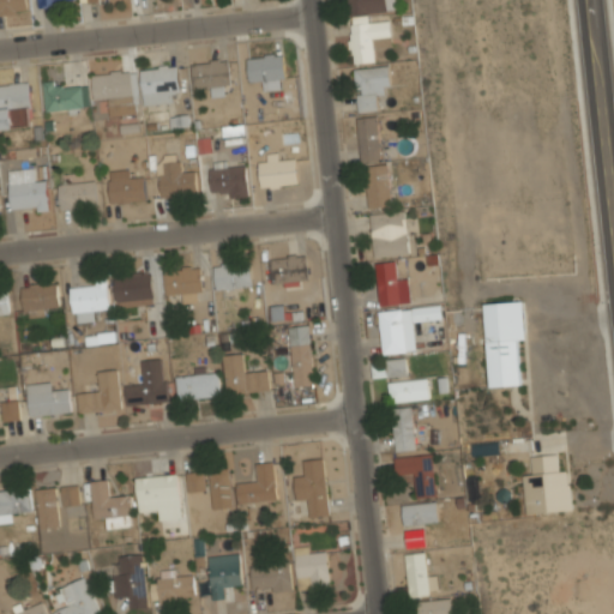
[(0,0),(0,13),(29,11),(26,0),(0,0)]
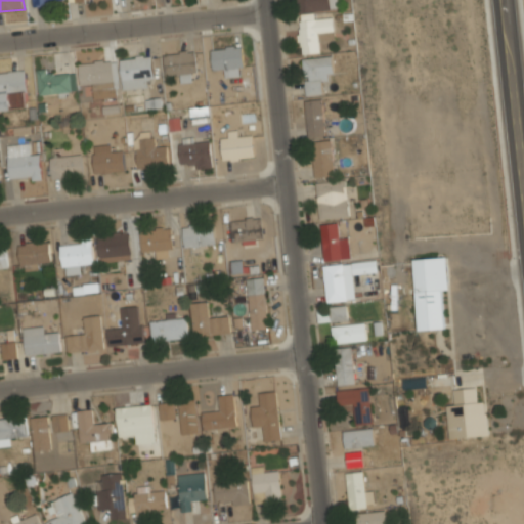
[(336,0),(295,0),(296,11),(337,8),(336,0)]
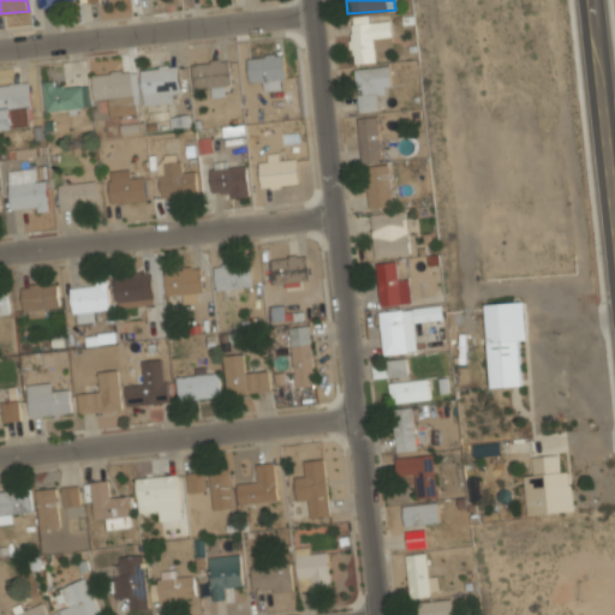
[(352,61),(377,60),(377,47),(392,46),(390,16),(350,17),(352,61)]
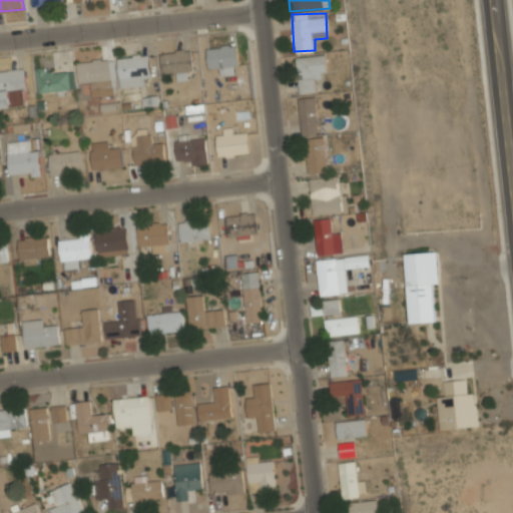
[(207,67),(237,65),(236,44),(206,45),(207,67)]
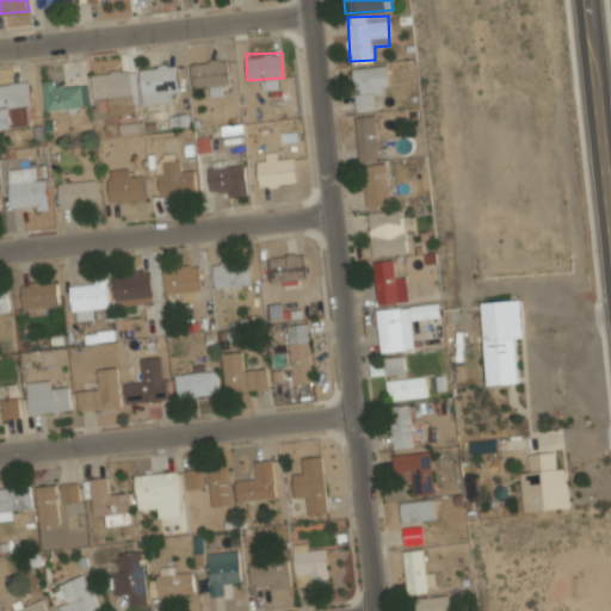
[(190,61),(192,85),(205,84),(207,94),(229,92),(226,57),(190,61)]
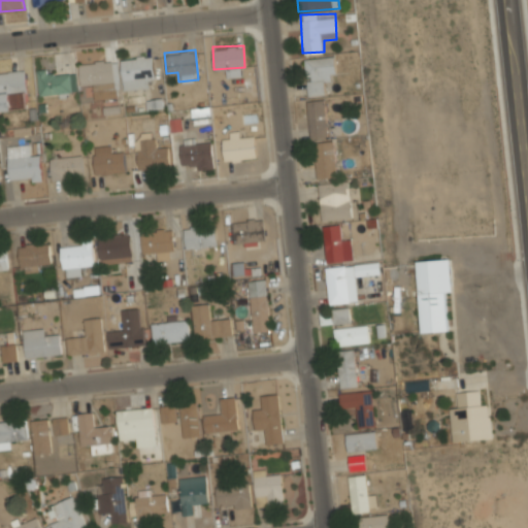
[(124,90),(156,86),(152,54),(121,58),(124,90)]
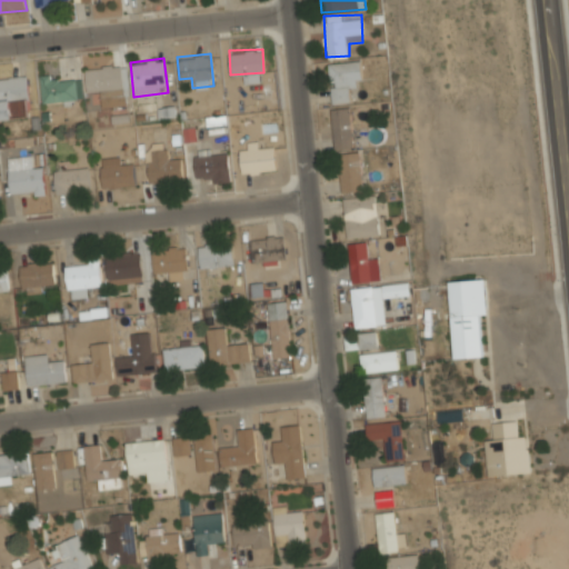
[(353,100),(352,82),(362,81),(360,60),(329,62),(331,102),(353,100)]
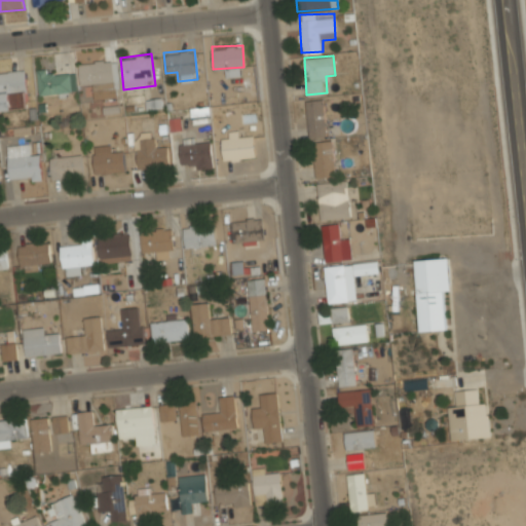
[(114,97),(112,61),(79,63),(80,85),(92,84),(94,98),(114,97)]
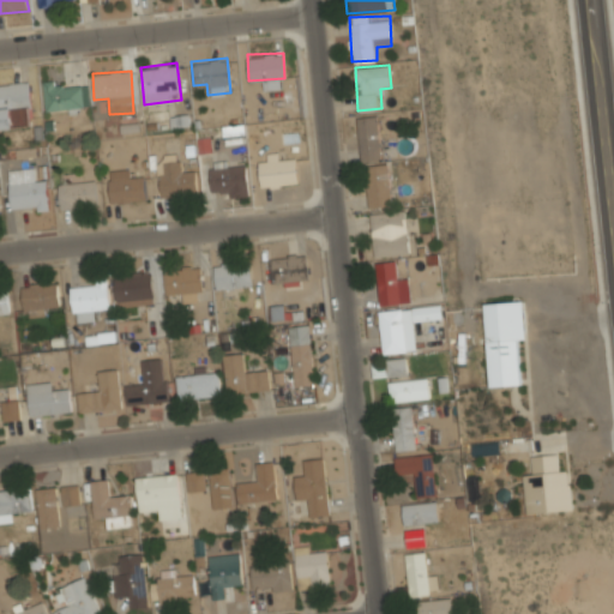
[(0,84),(0,128),(17,127),(14,108),(32,106),(30,80),(0,84)]
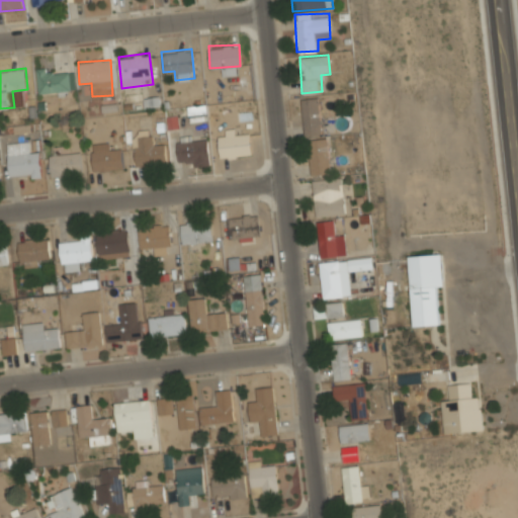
[(36,71),(37,92),(75,91),(75,70),(36,71)]
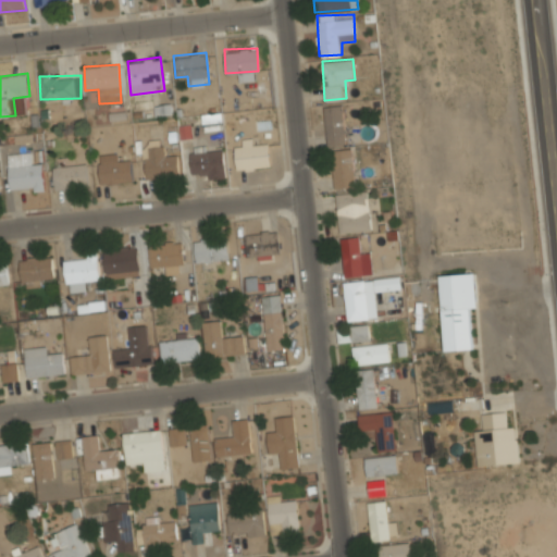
[(327,146),(358,143),(356,125),(345,126),(343,104),(323,106),(327,146)]
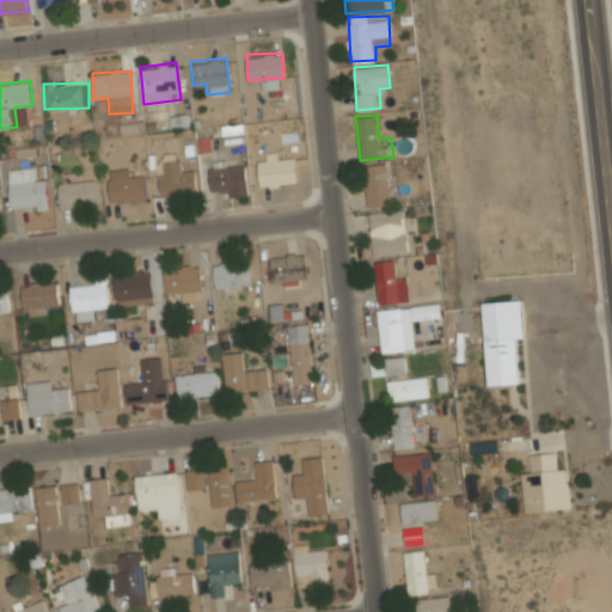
[(295,183),(294,155),(280,157),(280,152),(257,154),(259,185),(295,183)]
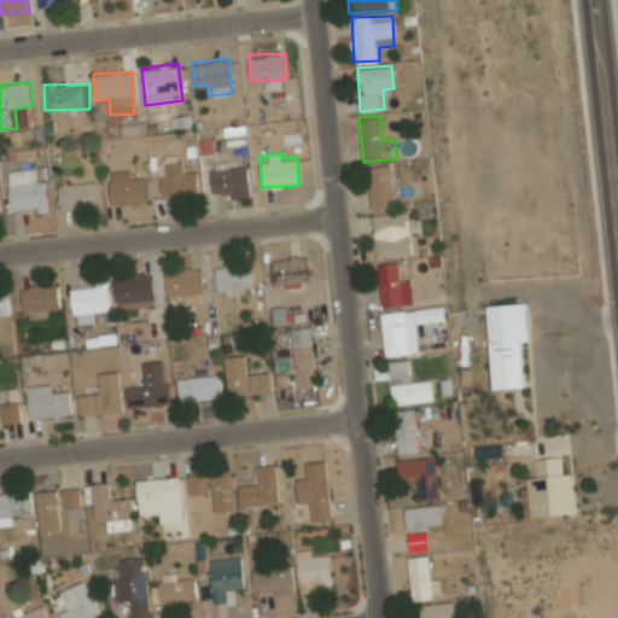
[(198,194),(196,170),(182,170),(181,155),(157,156),(159,197),(198,194)]
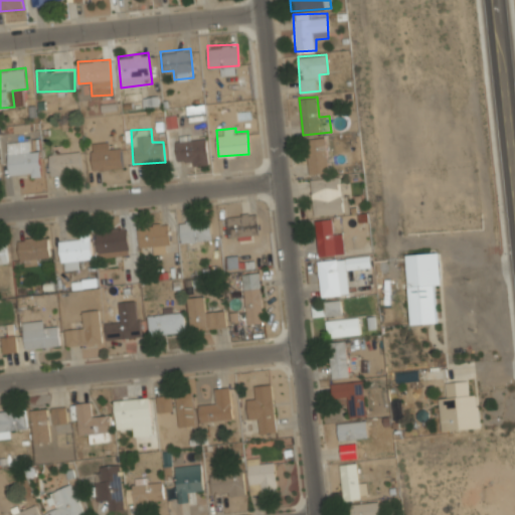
[(176,165),(207,164),(206,135),(175,136),(176,165)]
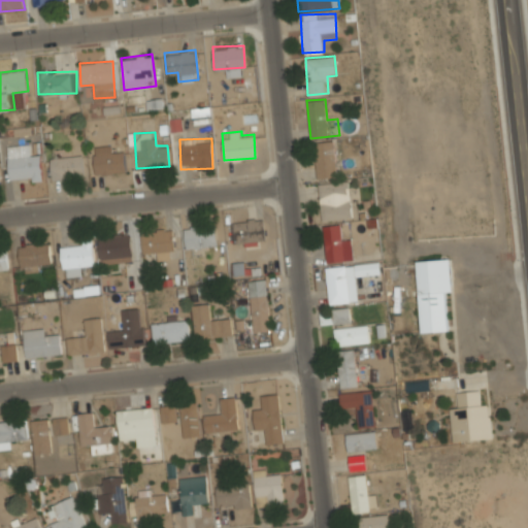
[(316,177),(335,177),(335,141),(316,141),(316,177)]
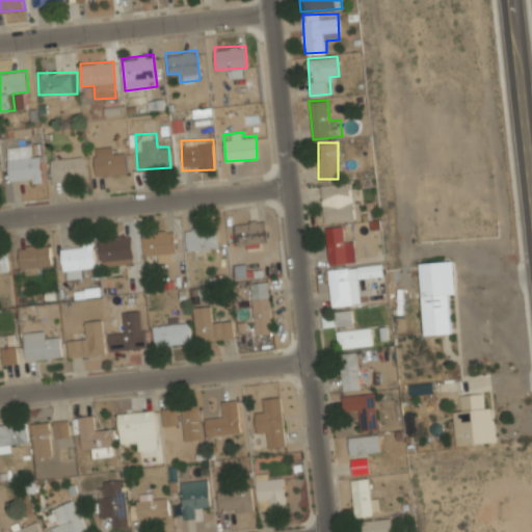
[(43,181),(42,154),(29,155),(28,144),(6,147),(8,183),(43,181)]
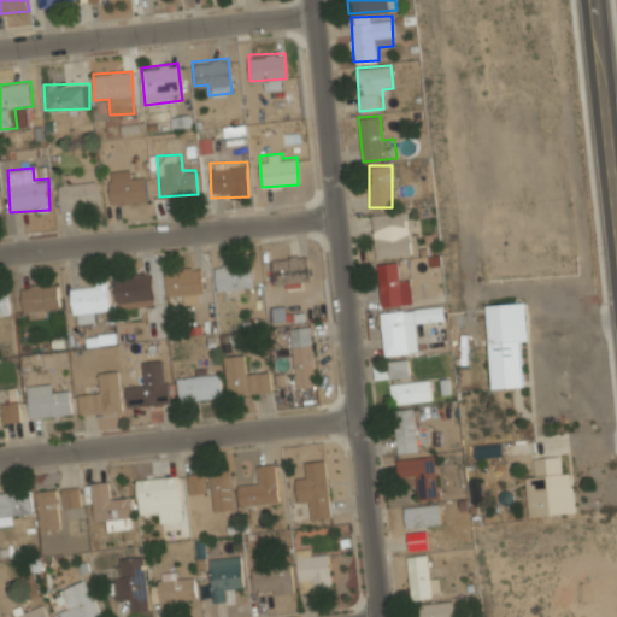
[(146,203),(146,178),(109,178),(109,203),(146,203)]
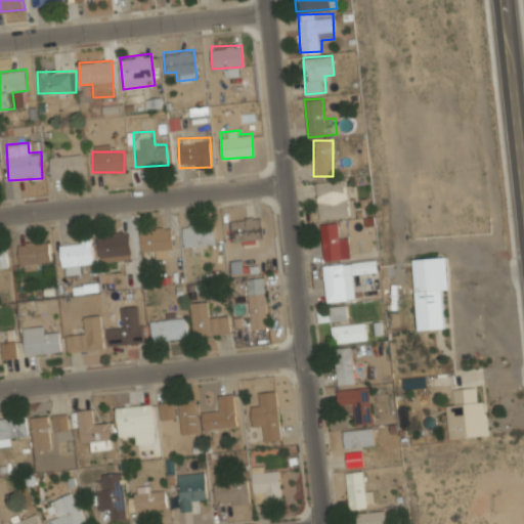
[(83,176),(81,153),(49,156),(51,179),(83,176)]
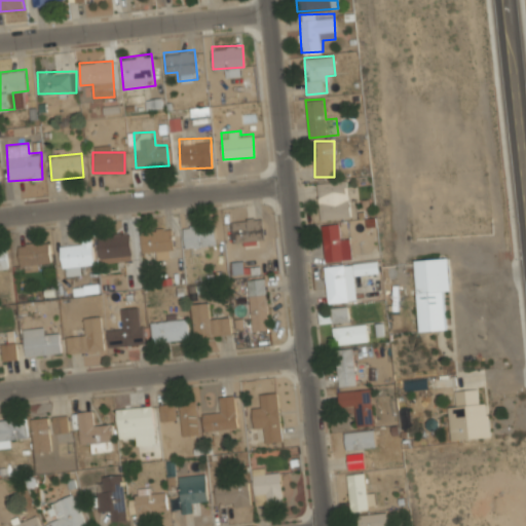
[(349,217),(347,180),(317,182),(320,219),(349,217)]
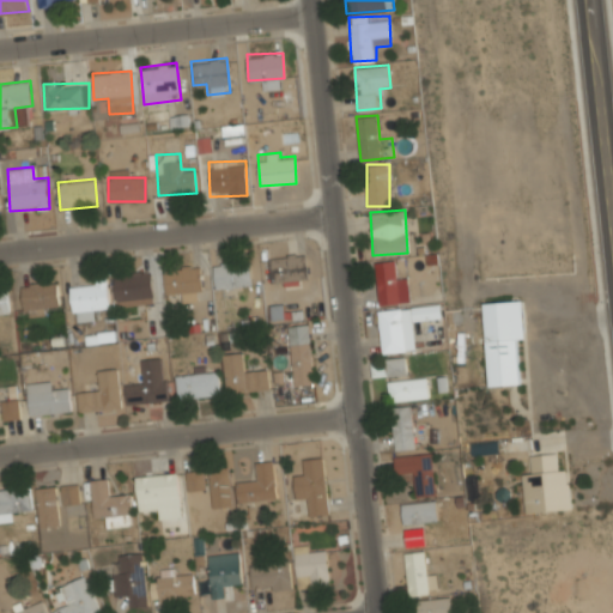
[(271,281),(308,279),(305,253),(268,256),(271,281)]
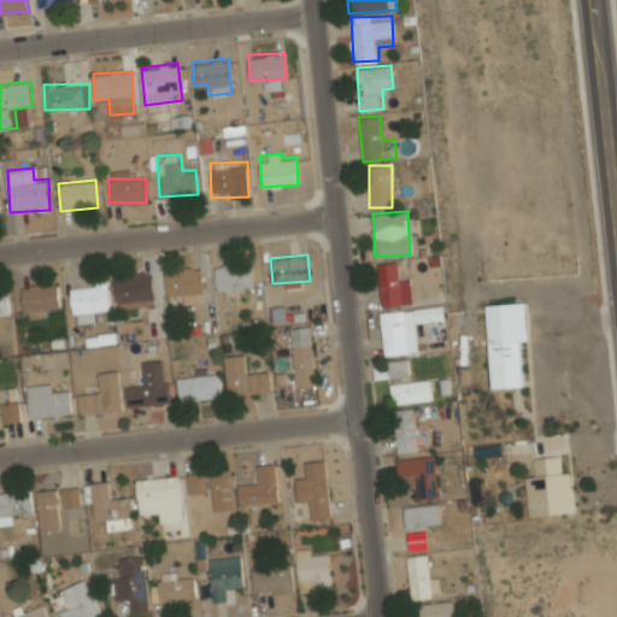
[(217,292),(254,287),(251,262),(213,266),(217,292)]
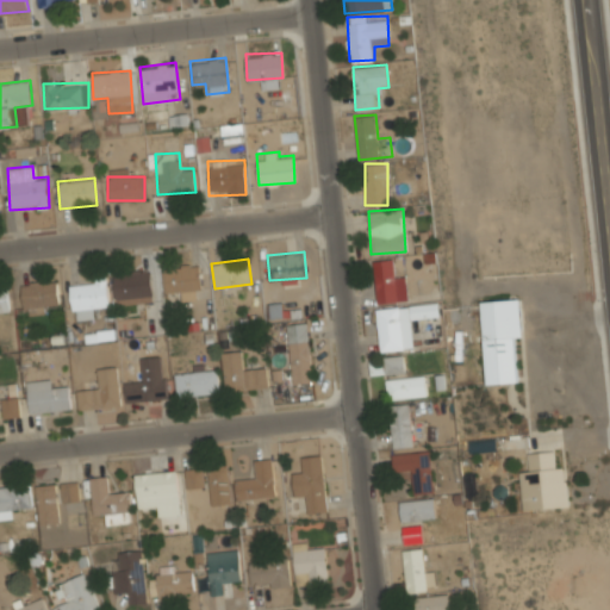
[(375,302),(405,302),(405,275),(393,275),(393,260),(375,260),(375,302)]
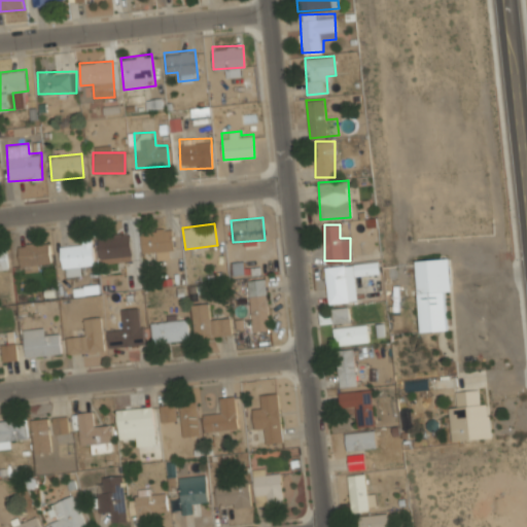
[(140,250),(153,250),(153,258),(165,257),(165,251),(174,251),(173,226),(139,229),(140,250)]
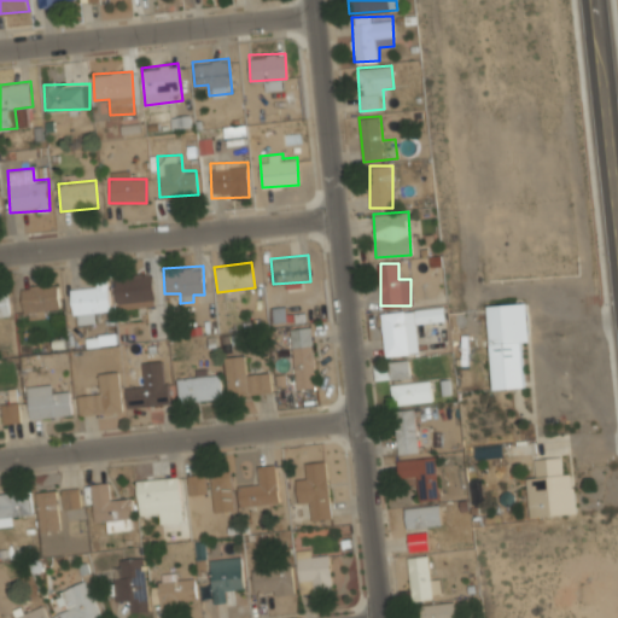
[(132,312),(153,312),(152,273),(114,274),(115,301),(132,301),(132,312)]
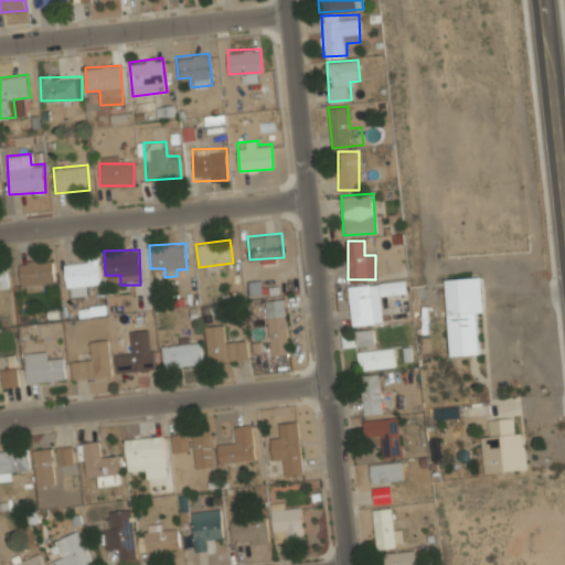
[(89,281),(102,280),(98,255),(62,260),(67,297),(92,292),(89,281)]
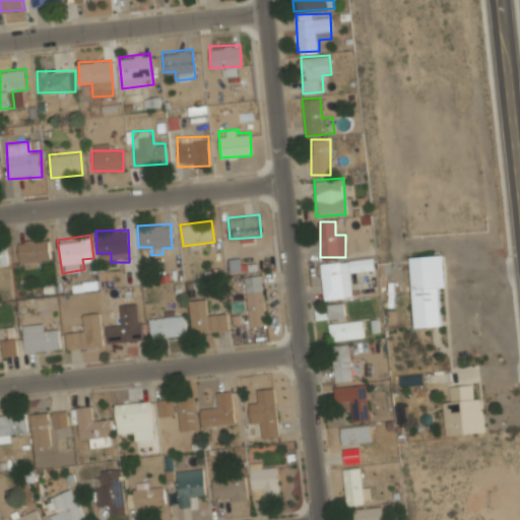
[(49,238),(18,240),(19,267),(41,266),(40,258),(50,257),(49,238)]
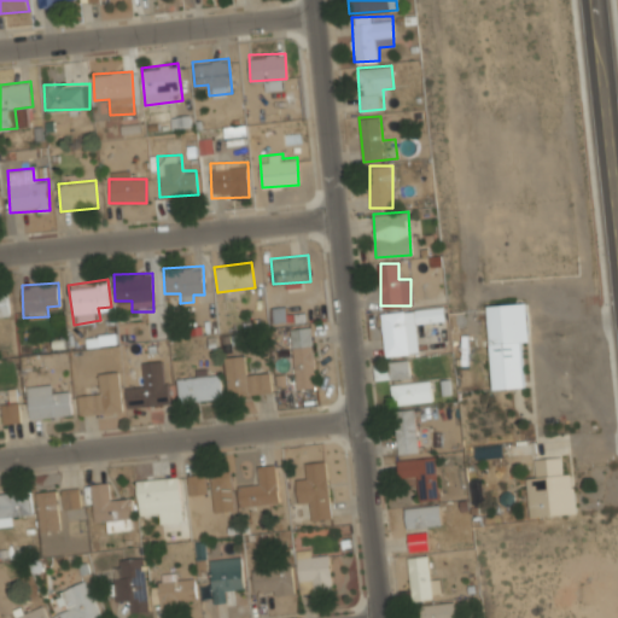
[(0,316),(10,316),(9,291),(0,291),(0,316)]
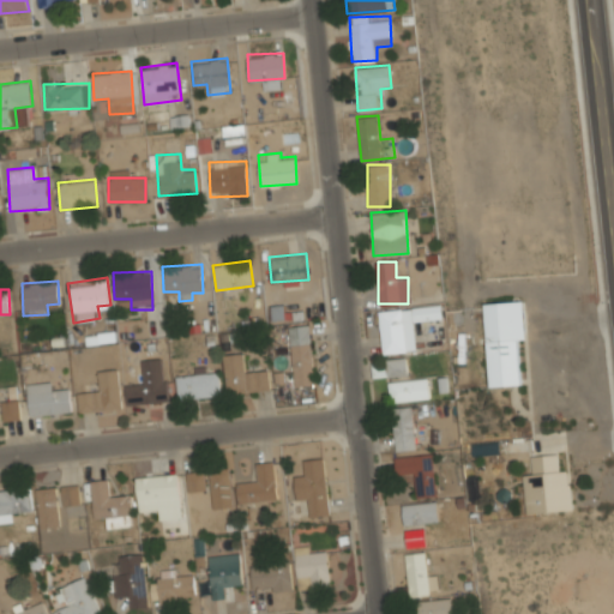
[(483,302),(489,386),(519,384),(517,339),(525,338),(523,300),(483,302)]
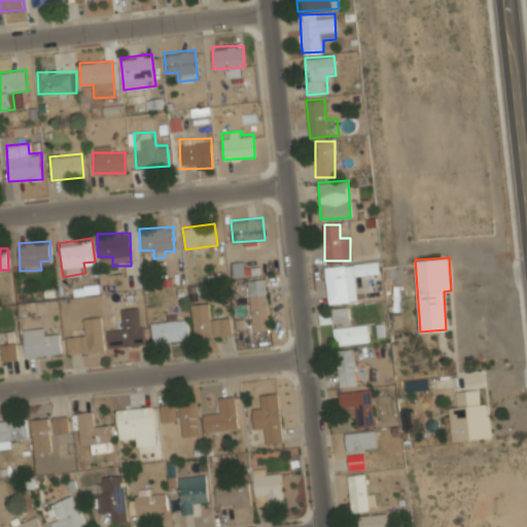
[(261,272),(278,271),(278,258),(261,259),(261,272)]
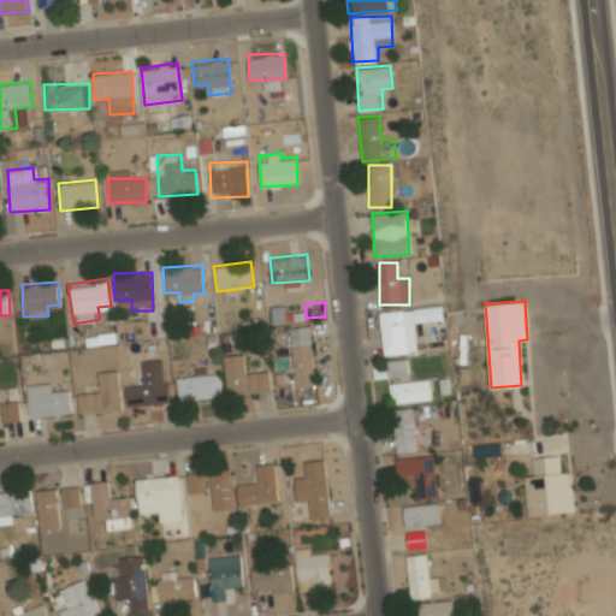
[(414,321),(444,321),(444,307),(414,308),(414,321)]
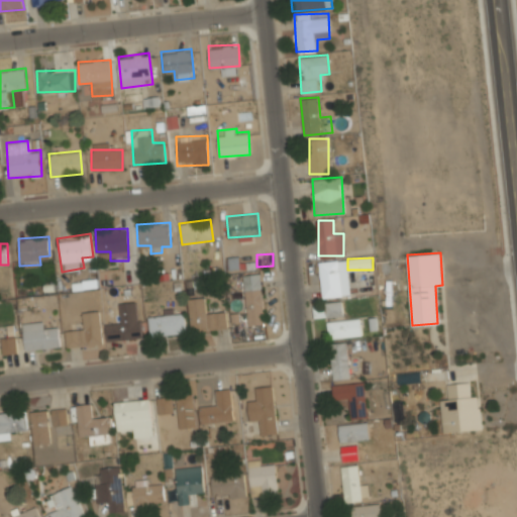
[(346,260),(320,260),(320,296),(346,296),(346,260)]
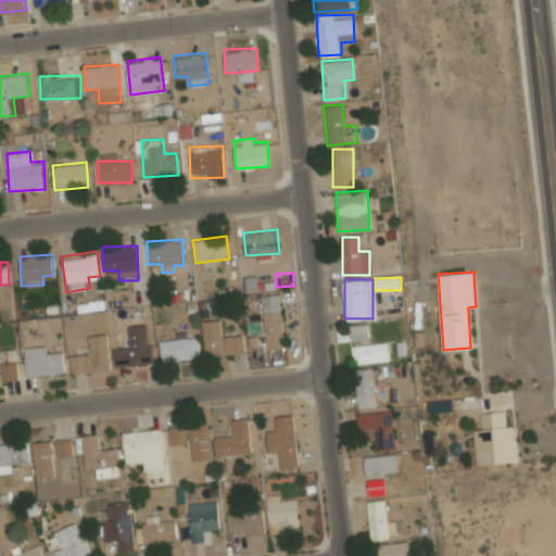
[(285,348),(280,293),(261,294),(266,350),(285,348)]
